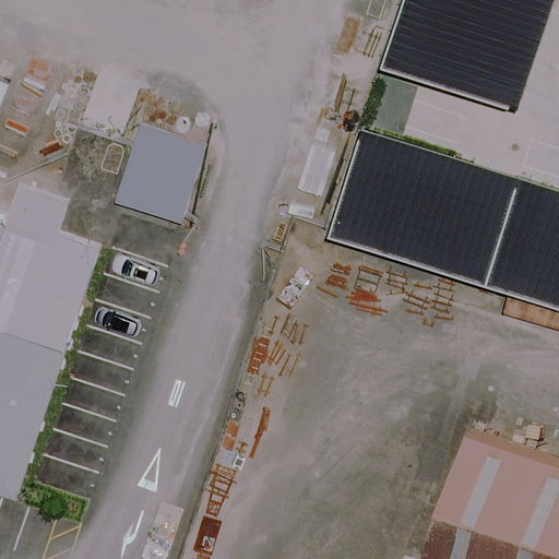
[(556,0),(406,0),(399,25),(533,70),(556,0)]
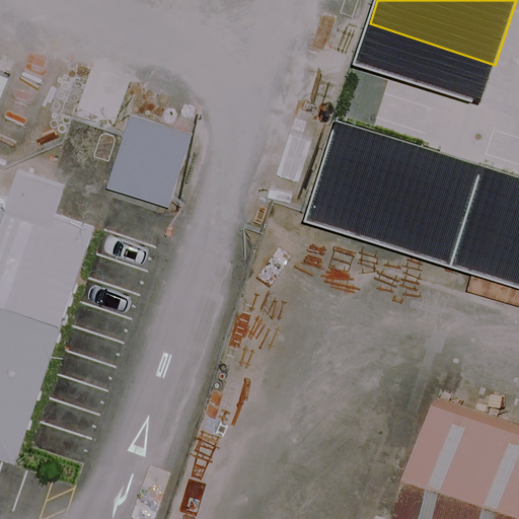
[(518,244),(518,144),(351,92),(322,183),(518,244)]
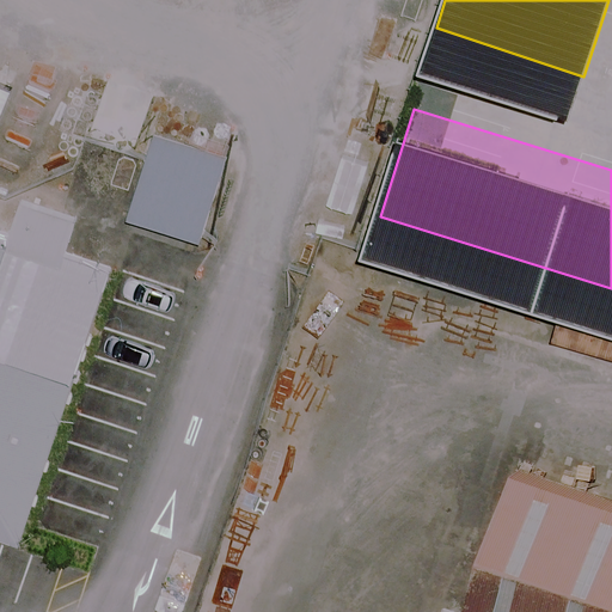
[(227,159),(153,136),(127,221),(200,245),(227,159)]
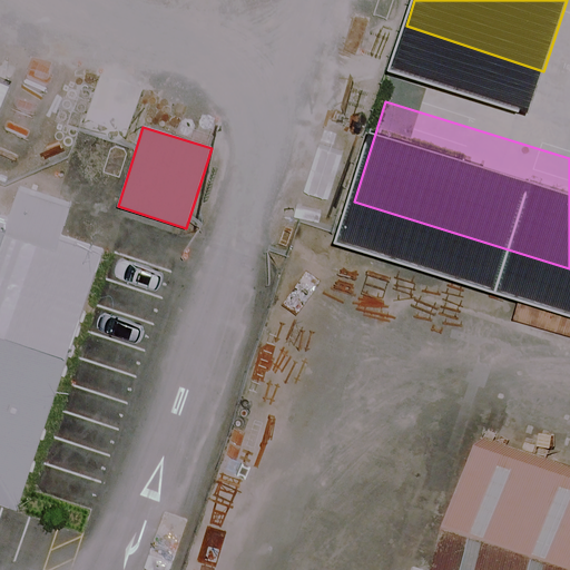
[(5,231),(0,228),(0,500),(17,507),(102,255),(59,241),(70,208),(18,190),(5,231)]
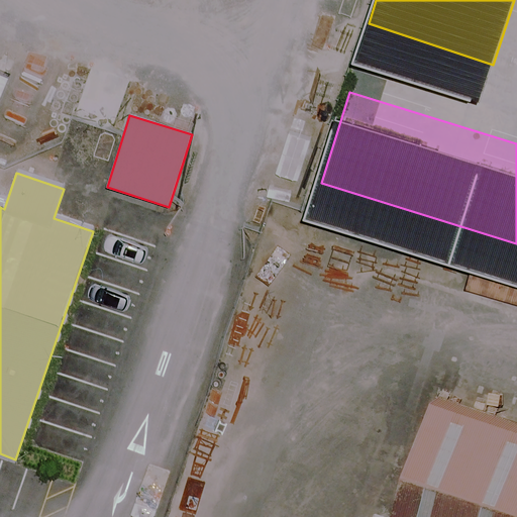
[(516,516),(516,400),(460,382),(416,516),(516,516)]
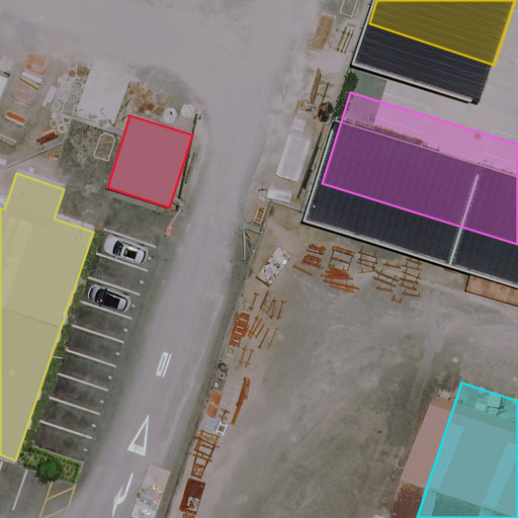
All buildings are outlined.
